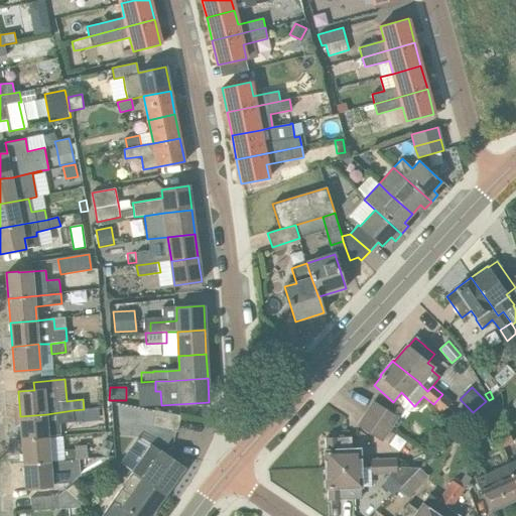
[(442,394),(433,404),(442,412),(452,402),(442,394)]
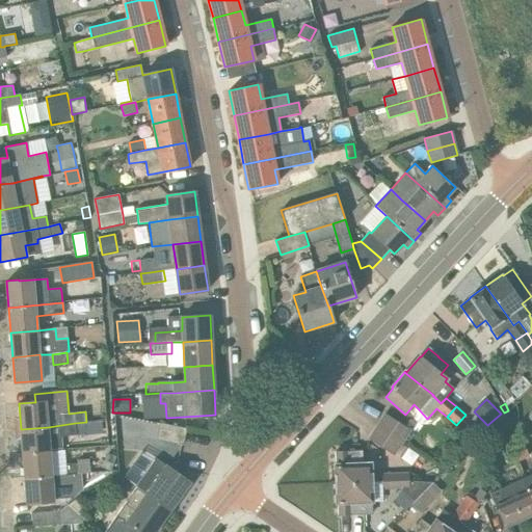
[(375,426),(403,443),(410,430),(383,414),(375,426)]
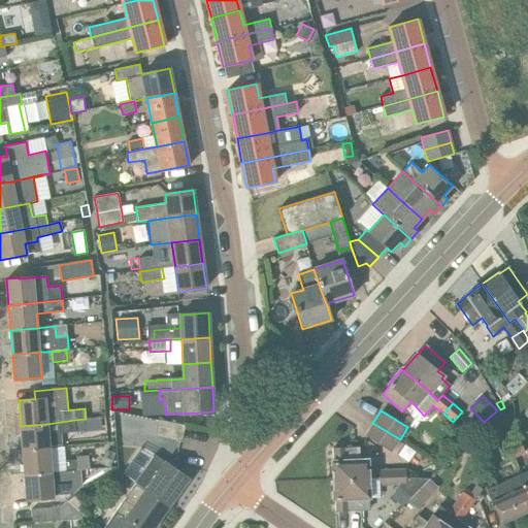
[(22,450),(50,448),(48,433),(75,431),(74,420),(47,424),(21,426),(22,450)]
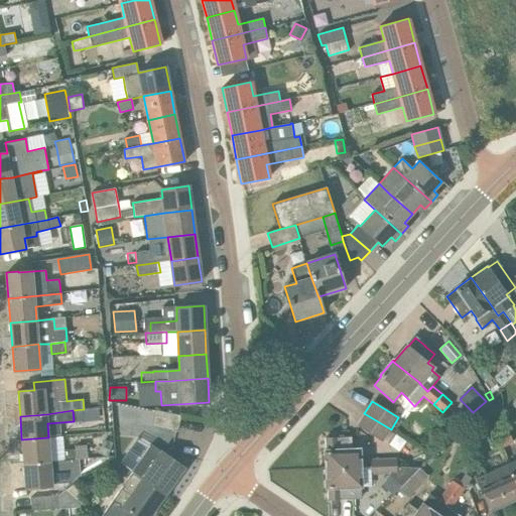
[(177,431),(180,415),(155,410),(152,426),(177,431)]
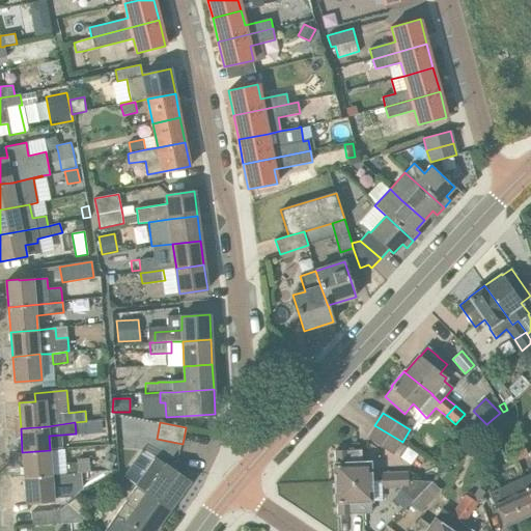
[(394,454),(402,442),(374,425),(367,438),(394,454)]
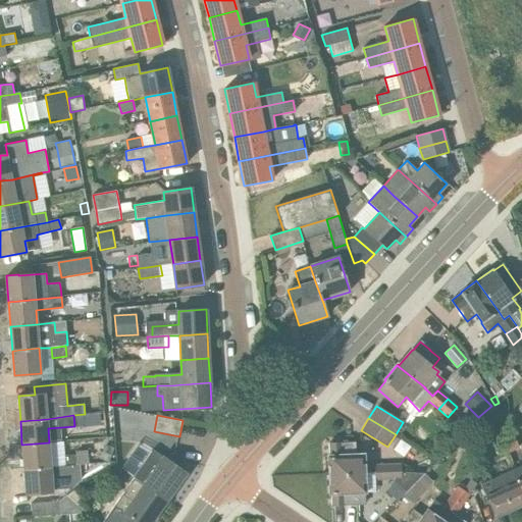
[(510,452),(519,448),(513,434),(504,438),(510,452)]
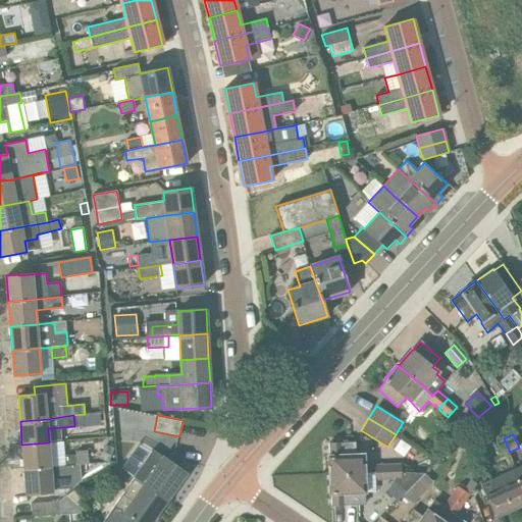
[(501,456),(510,452),(504,438),(496,442),(501,456)]
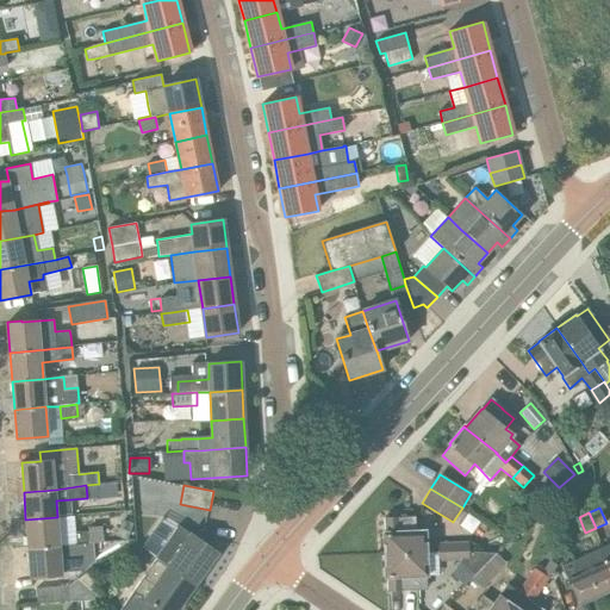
[(27,548),(91,543),(89,531),(75,533),(74,516),(57,517),(25,520),(27,548)]
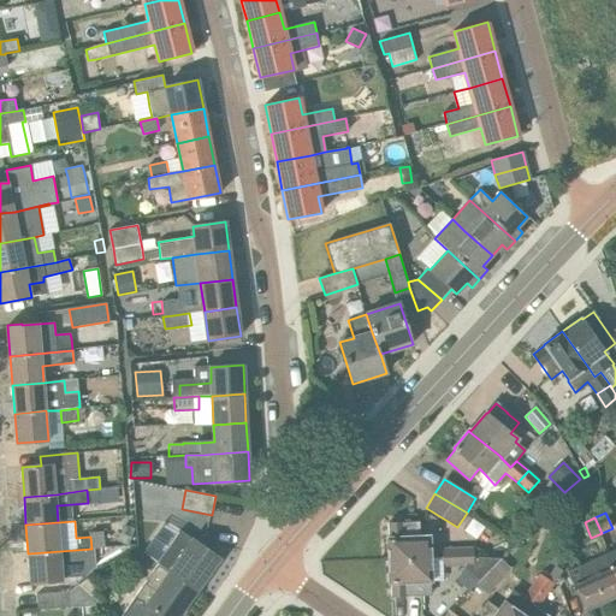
[(388,561),(431,558),(430,535),(419,537),(419,522),(388,523),(389,538),(386,538),(388,561)]
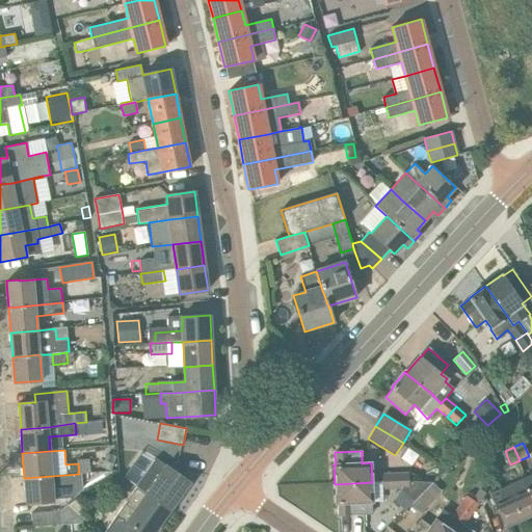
[(114,457),(107,454),(102,467),(109,469),(114,457)]
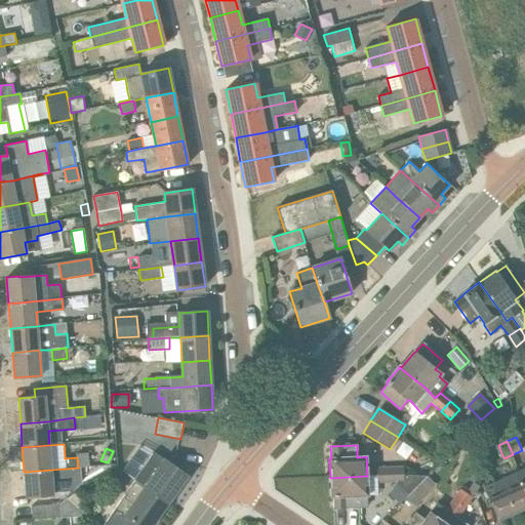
[(135,480),(167,503),(188,476),(154,452),(134,480),(135,480)]
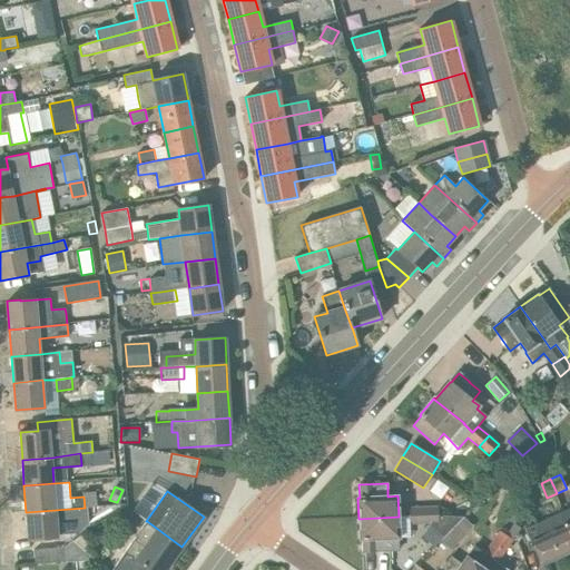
[(85,508),(26,512),(28,540),(58,538),(58,533),(76,531),(75,520),(85,519),(85,508)]
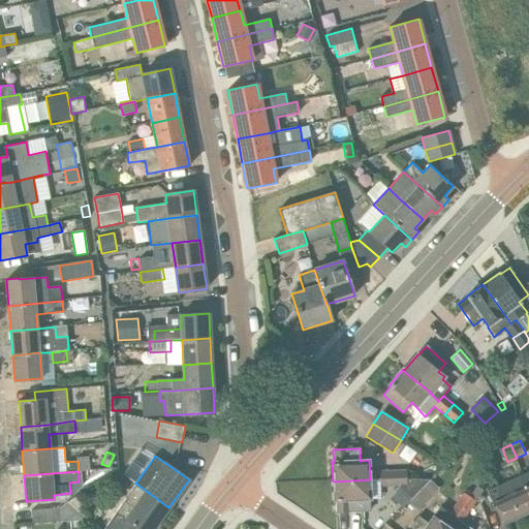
[(394,486),(403,486),(407,486),(406,479),(406,478),(412,478),(411,471),(393,472),(394,486)]
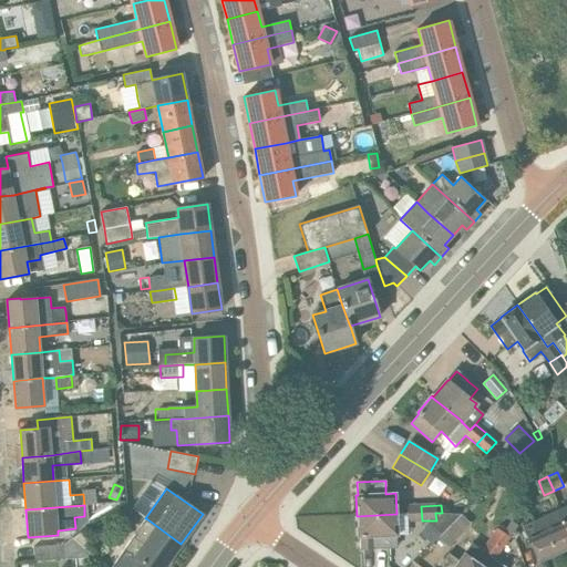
[(408,522),(422,521),(421,506),(408,506),(408,522)]
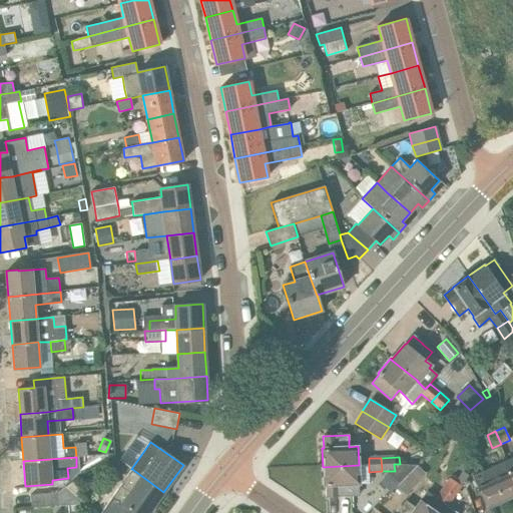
[(512,458),(504,462),(512,480),(512,458)]
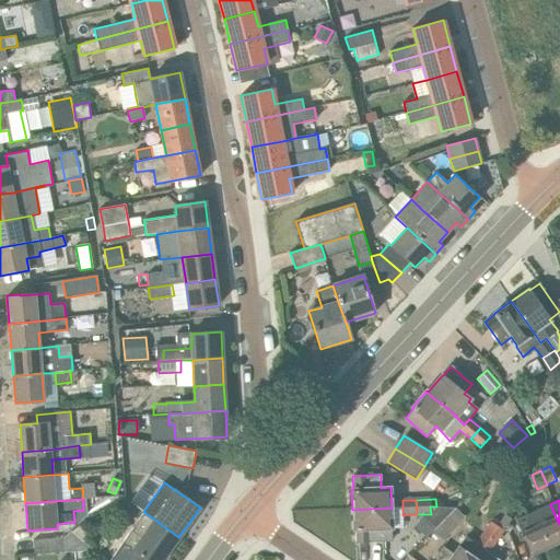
[(533,555),(559,541),(559,524),(550,504),(525,516),(517,520),(522,533),(533,555)]
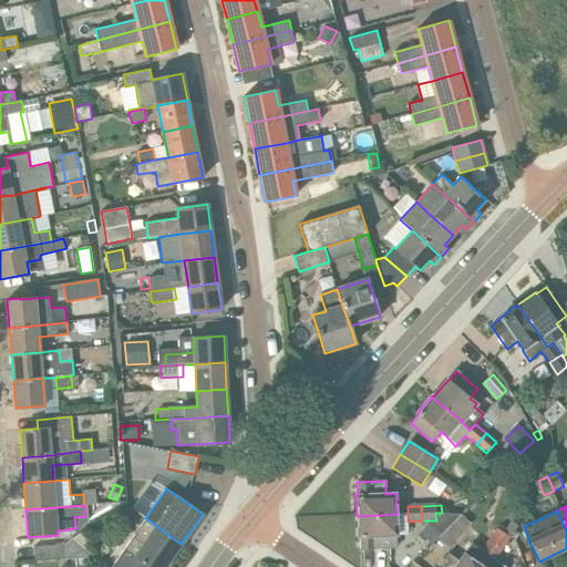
[(397,514),(357,516),(358,537),(360,537),(360,549),(389,548),(388,536),(398,535),(397,514)]
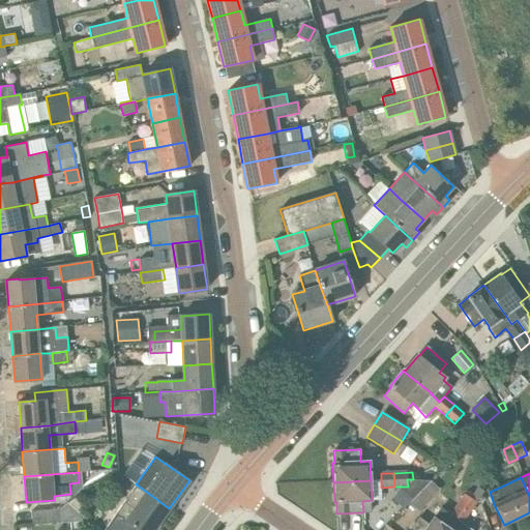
[(409,503),(431,480),(407,480),(408,487),(404,487),(404,492),(401,495),(409,503)]
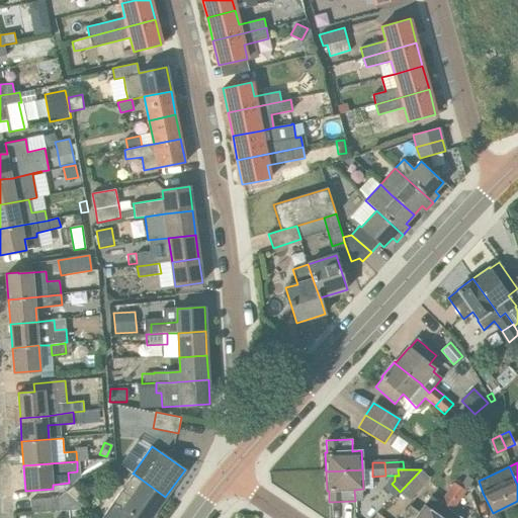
[(150,517),(165,497),(134,473),(102,517),(150,517)]
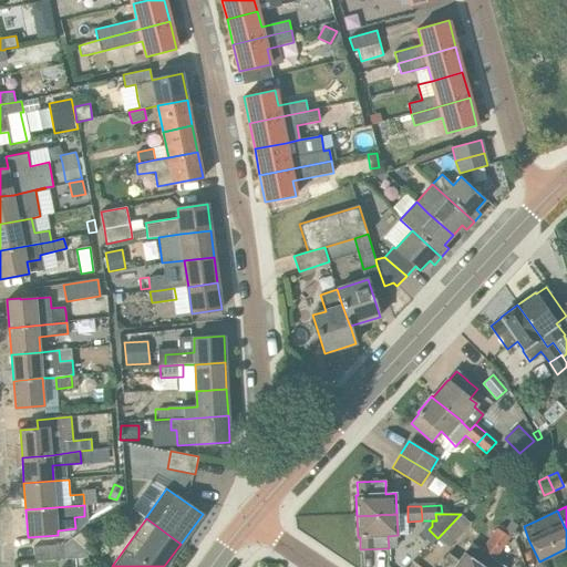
[(490,540),(502,549),(518,526),(512,521),(503,533),(497,528),(490,540)]
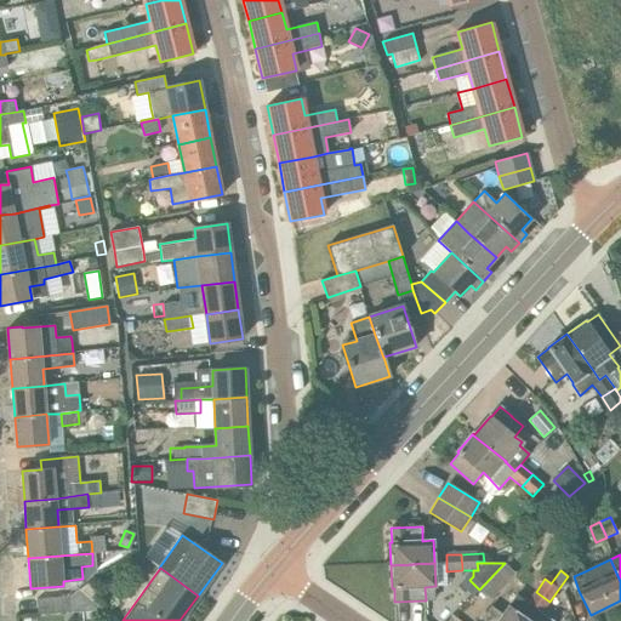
[(70,596),(72,613),(93,611),(98,607),(92,602),(79,588),(70,596)]
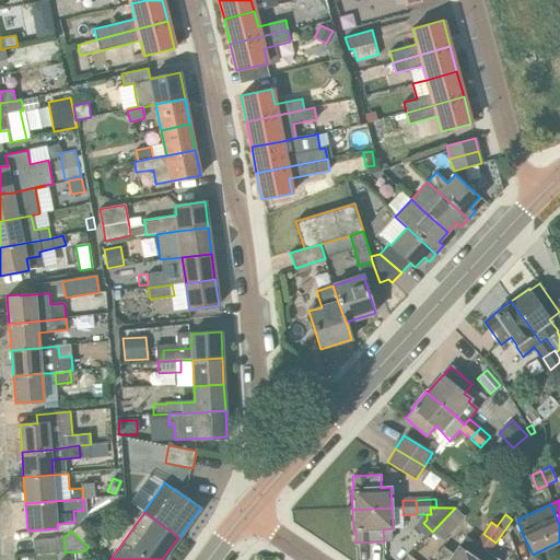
[(488,553),(496,543),(483,534),(475,546),(481,550),(488,553)]
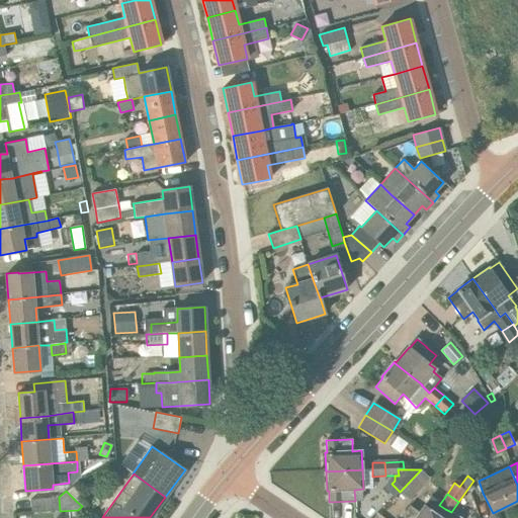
[(31,512),(60,511),(59,497),(30,499),(31,512)]
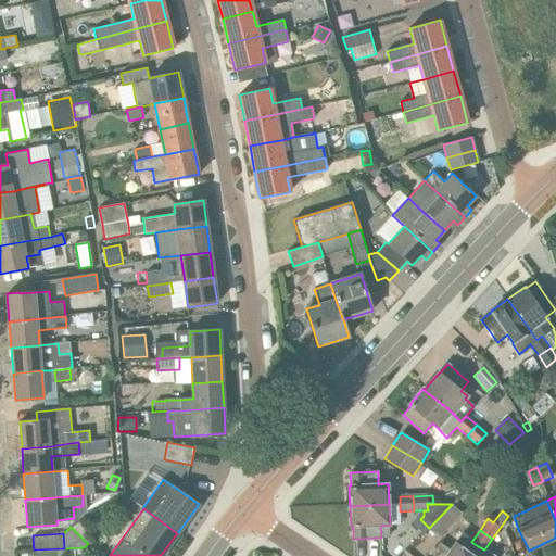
[(470,555),(471,555),(455,543),(450,551),(440,543),(430,555),(470,555)]
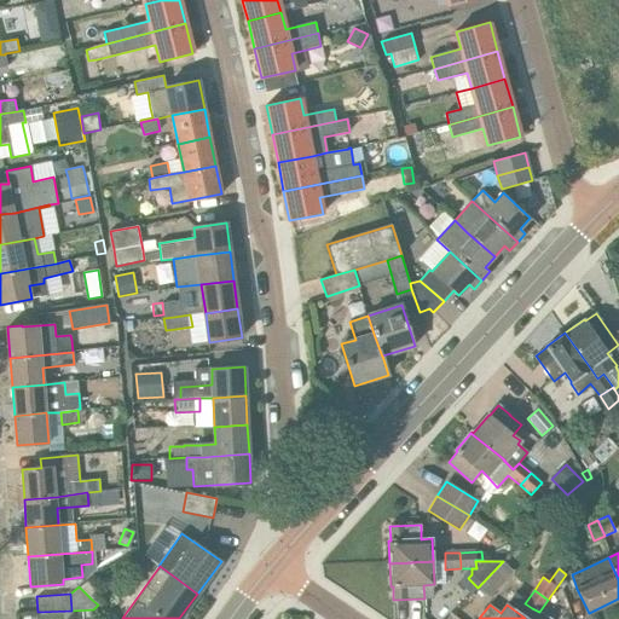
[(525,618),(524,618),(548,618),(539,612),(532,608),(525,618)]
